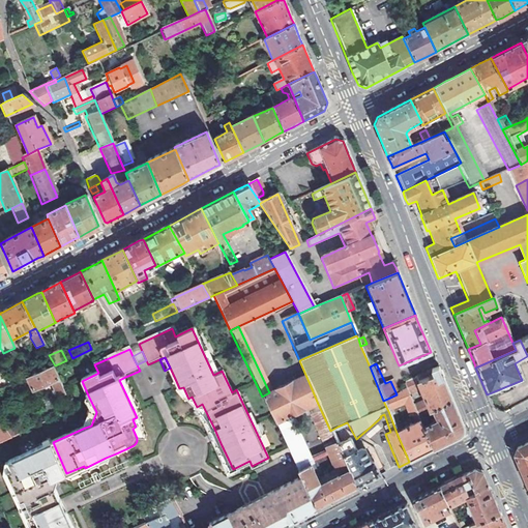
[(29,378),(26,379),(32,391),(49,383),(56,399),(65,396),(52,367),(29,378)]
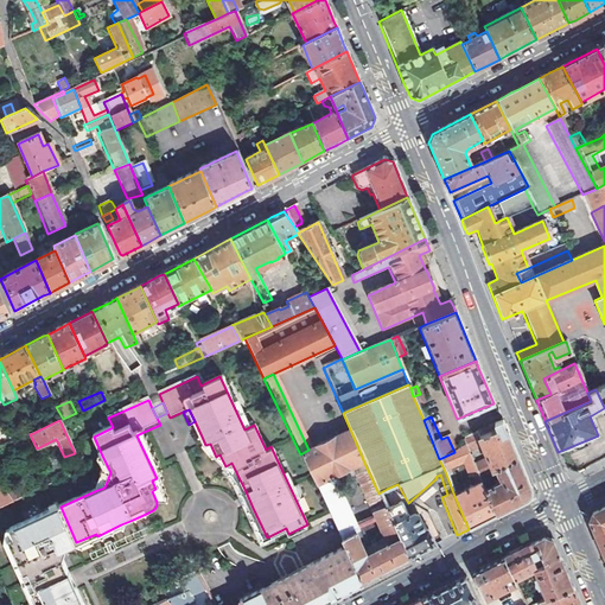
[(465,447),(467,453),(482,446),(488,460),(473,466),(478,478),(495,470),(516,459),(504,430),(501,421),(464,438),(462,441),(465,447)]
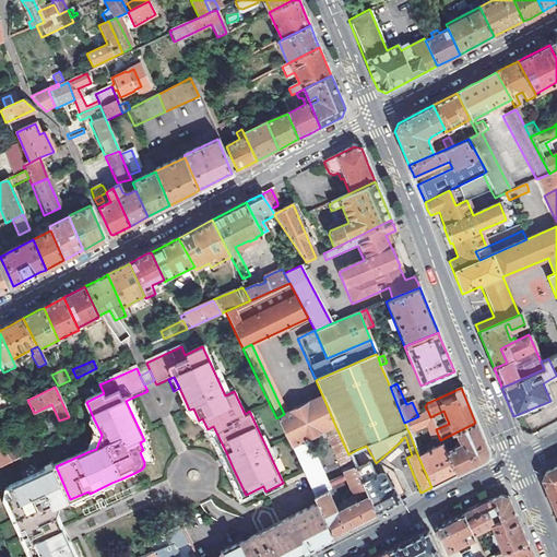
[(147,435),(132,398),(126,401),(144,440),(140,442),(143,450),(140,452),(144,462),(144,464),(152,464),(147,435)]
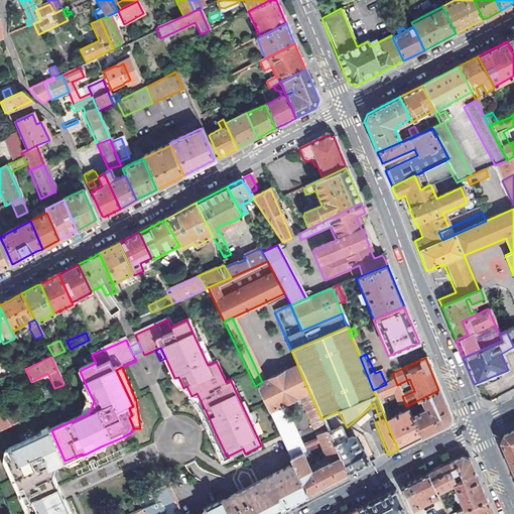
[(309,393),(298,367),(262,382),(255,386),(267,412),(275,409),(282,405),(298,398),(303,396),(306,403),(301,405),(324,457),(313,461),(314,463),(311,464),(311,465),(325,459),(327,464),(339,459),(328,434),(322,419),(309,393)]
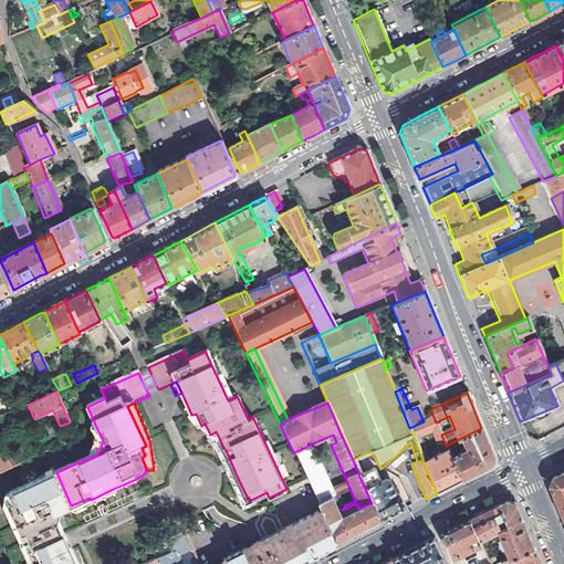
[(191,415),(188,407),(184,410),(187,418),(191,423),(199,430),(206,438),(213,447),(218,453),(223,460),(229,458),(216,431),(210,435),(205,424),(201,426),(196,414),(191,415)]
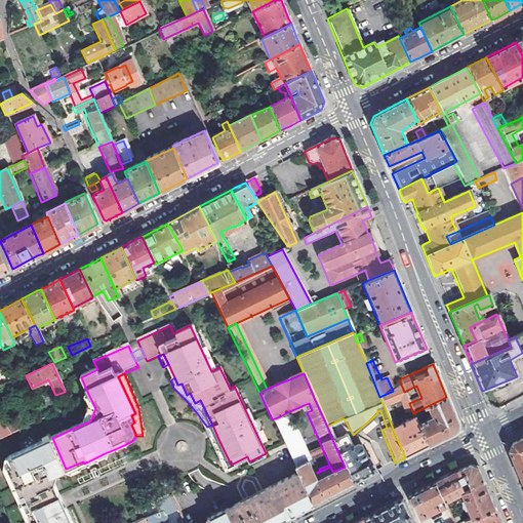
[(410,419),(393,429),(405,457),(408,455),(428,445),(418,425),(413,413),(409,403),(404,392),(402,387),(393,391),(379,397),(385,407),(399,400),(405,413),(407,412),(410,419)]
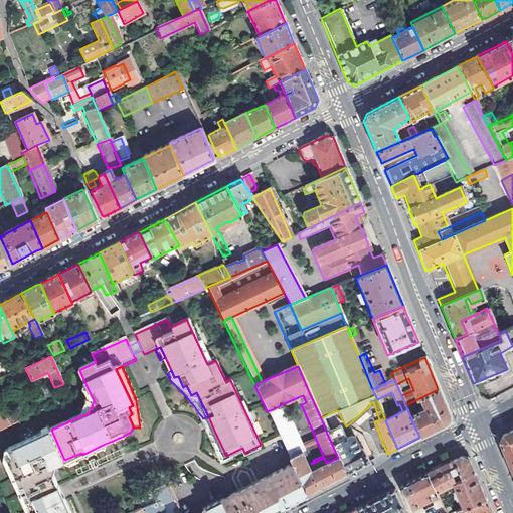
[(94,400),(87,386),(83,388),(89,399),(84,410),(81,412),(82,415),(89,413),(94,400)]
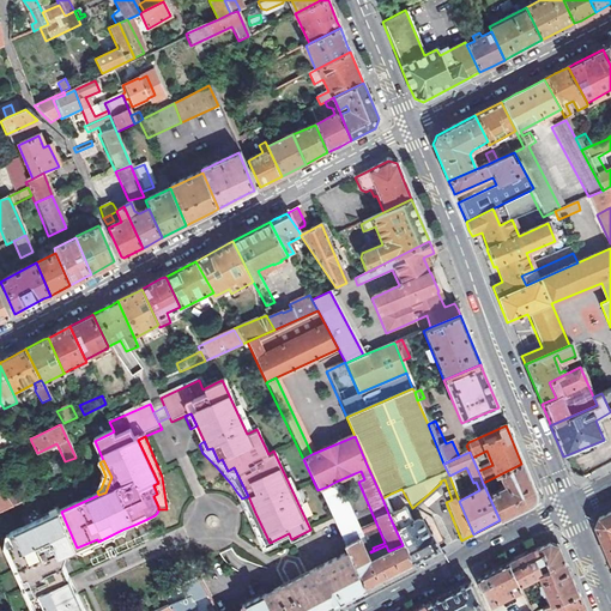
[(489,496),(500,520),(504,519),(530,506),(533,492),(521,464),(500,475),(506,487),(489,496)]
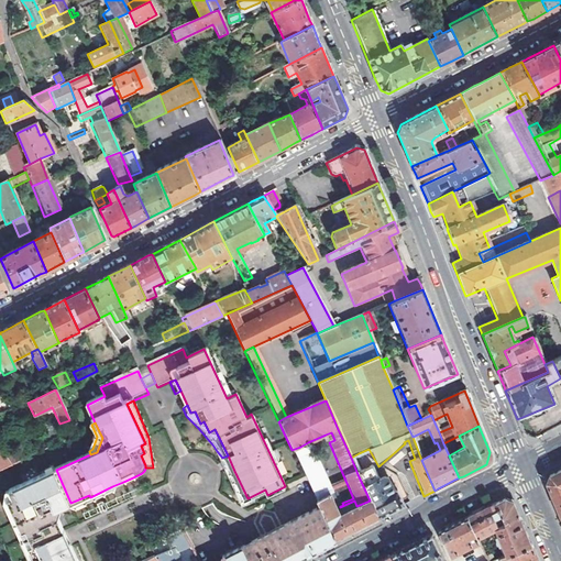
[(326,435),(329,442),(334,440),(331,432),(326,435)]
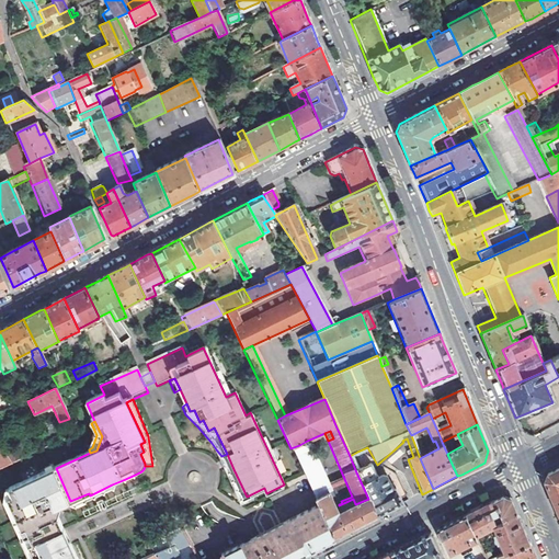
[(307,441),(299,445),(322,495),(327,493),(330,491),(307,441)]
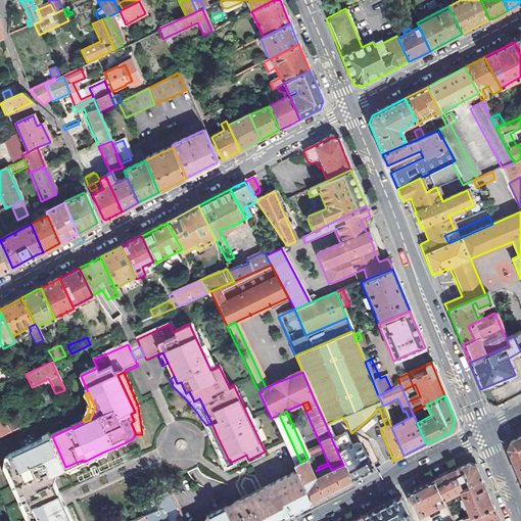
[(279,415),(271,418),(293,465),(300,462),(279,415)]
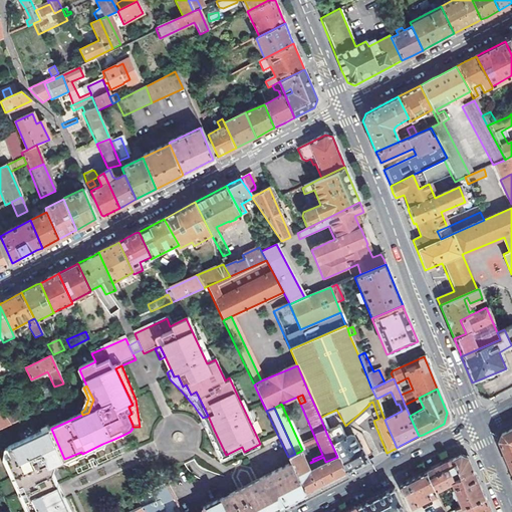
[(9,412),(2,416),(9,426),(15,423),(9,412)]
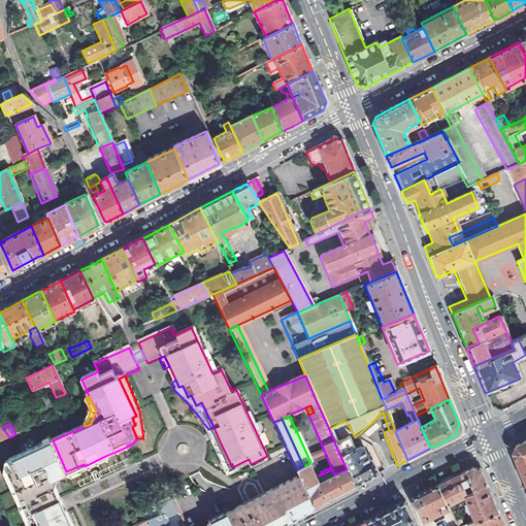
[(348,437),(335,445),(347,469),(355,487),(377,474),(370,460),(368,462),(365,457),(361,447),(354,450),(348,437)]
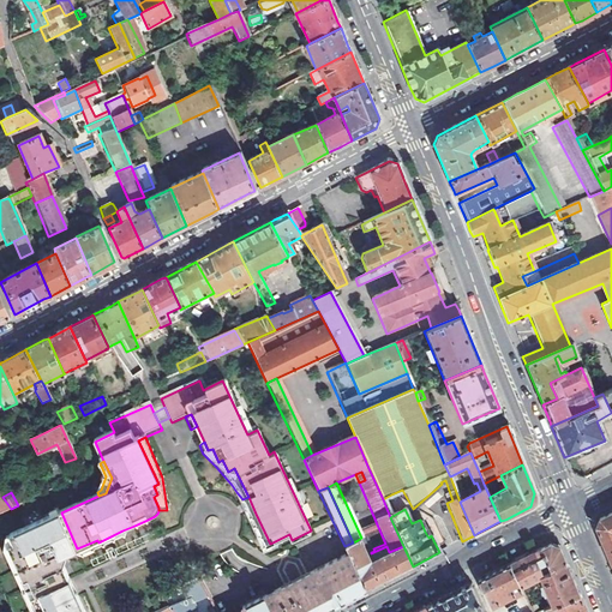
[(607,559),(610,565),(611,564),(611,511),(597,520),(595,523),(594,527),(607,559)]
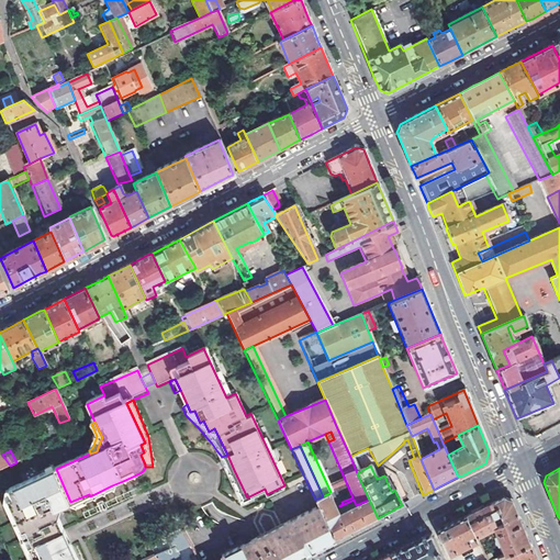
[(45,473),(7,491),(10,499),(6,500),(32,559),(75,559),(57,519),(60,508),(70,504),(69,503),(70,502),(56,469),(53,470),(45,473)]
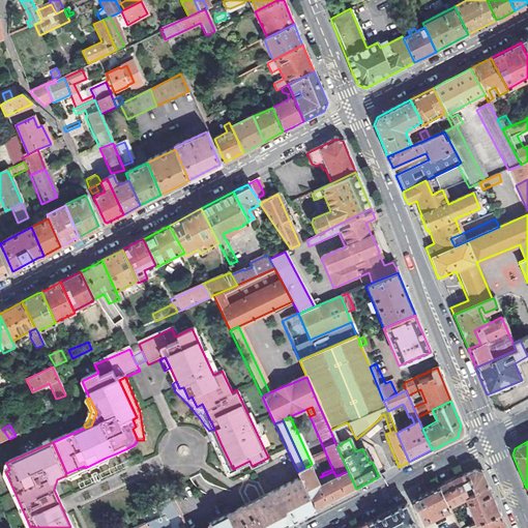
[(227,472),(233,469),(221,443),(215,446),(227,472)]
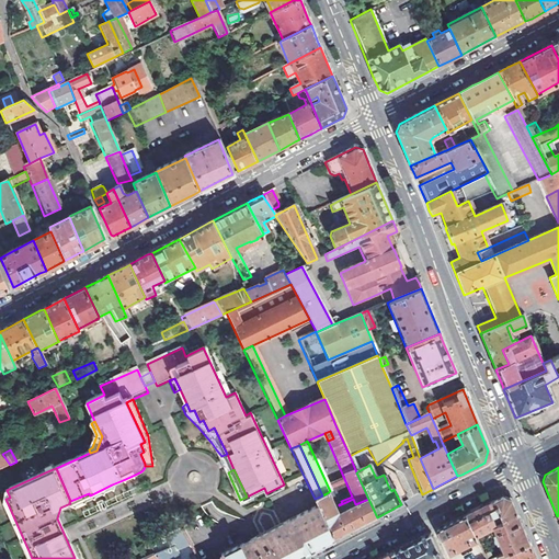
[(396,482),(388,486),(391,491),(394,489),(401,504),(403,504),(406,502),(396,482)]
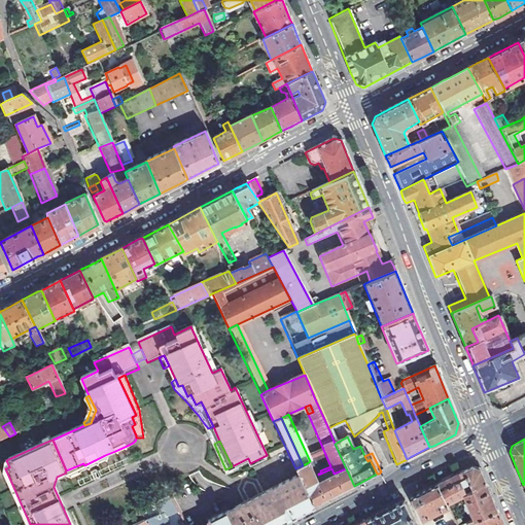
[(107,460),(105,455),(84,465),(83,463),(66,470),(69,477),(107,460)]
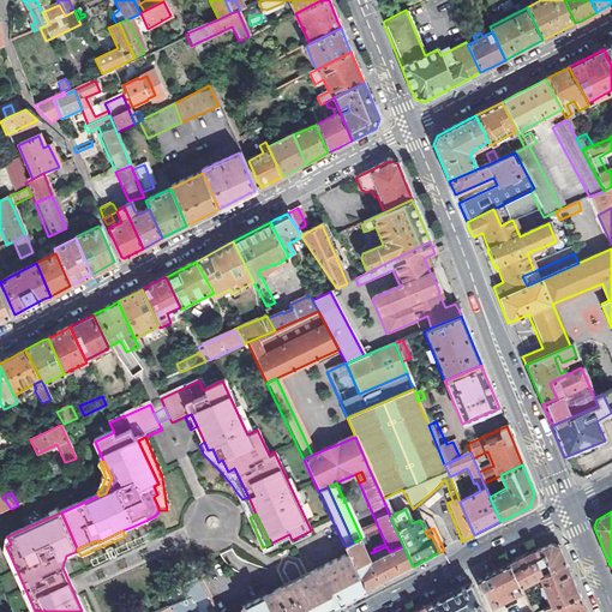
[(11,545),(7,537),(4,538),(1,547),(29,611),(35,611),(6,546),(11,545)]
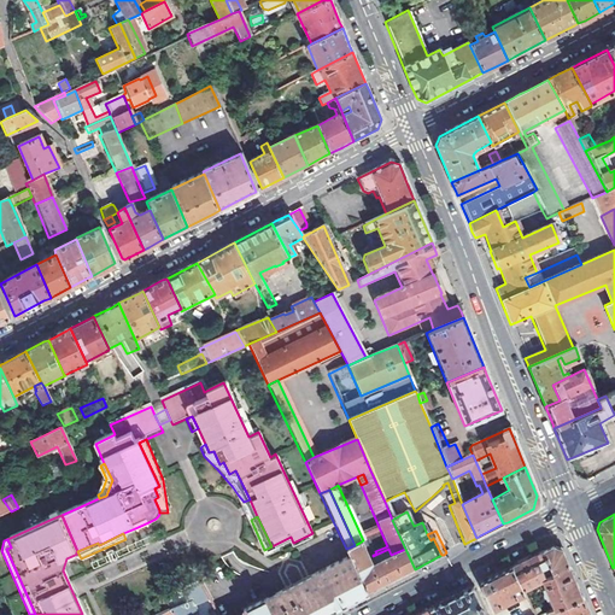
[(391,555),(388,549),(373,556),(374,558),(370,560),(368,562),(359,543),(355,545),(346,549),(350,557),(368,593),(373,591),(411,570),(415,569),(405,549),(391,555)]
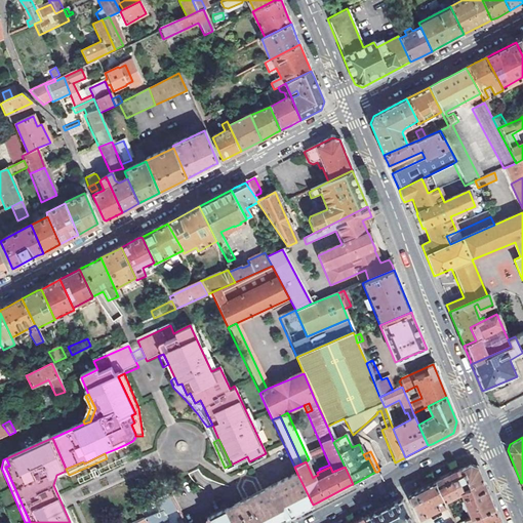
[(463,494),(461,494),(464,499),(460,500),(463,505),(465,504),(472,520),(494,510),(482,480),(476,467),(473,466),(470,464),(460,469),(467,482),(470,490),(463,494)]
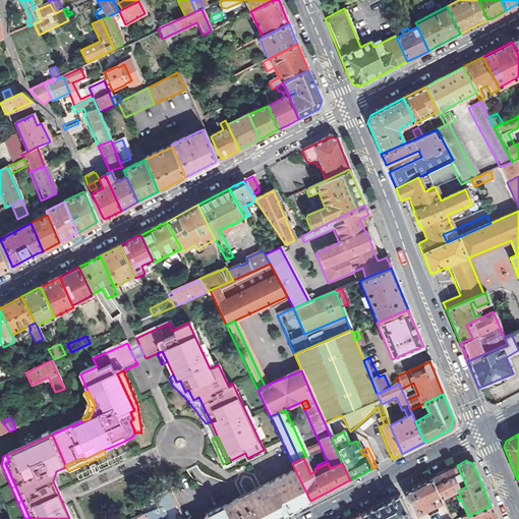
[(430,479),(440,500),(458,491),(459,491),(456,481),(463,478),(457,465),(454,467),(443,472),(430,479)]
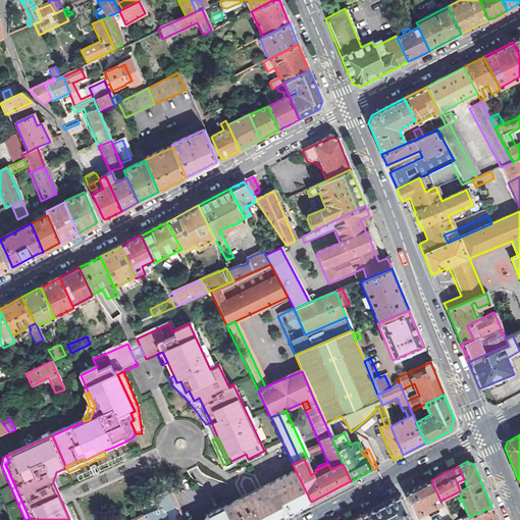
[(274,519),(305,505),(311,502),(296,471),(202,518),(202,519),(274,519)]
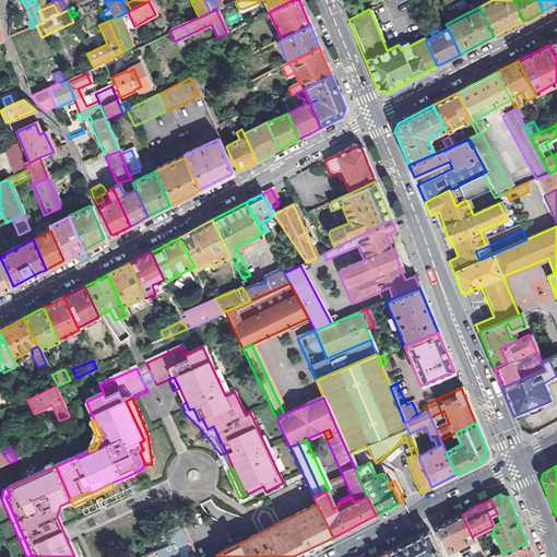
[(500,522),(497,513),(489,517),(493,526),(500,522)]
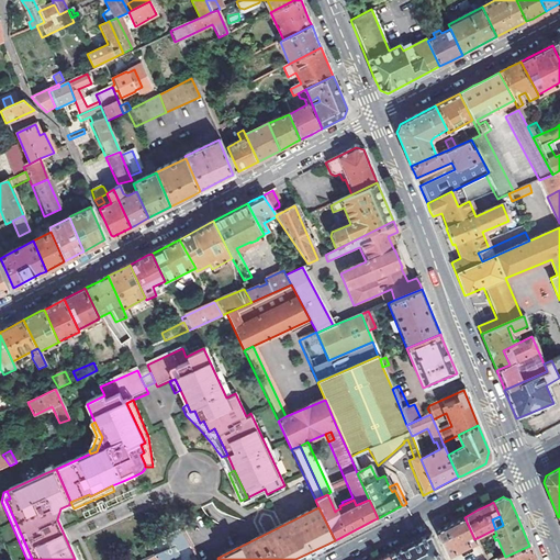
[(474,539),(465,517),(439,529),(436,532),(448,557),(477,542),(474,539)]
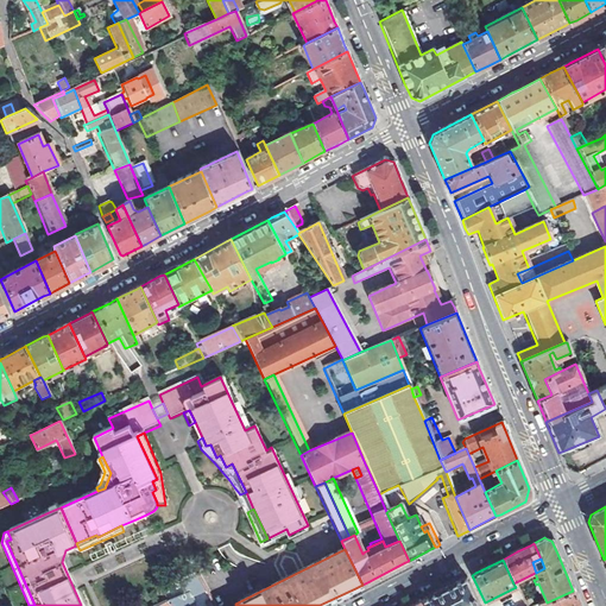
[(424,599),(427,605),(478,605),(466,578),(462,580),(436,593),(424,599)]
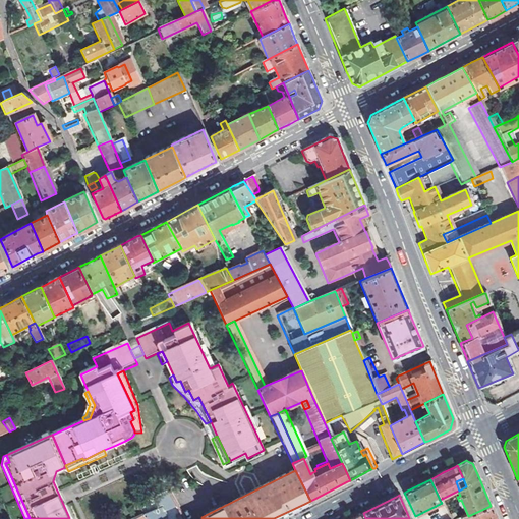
[(157,496),(147,501),(148,505),(161,503),(157,496)]
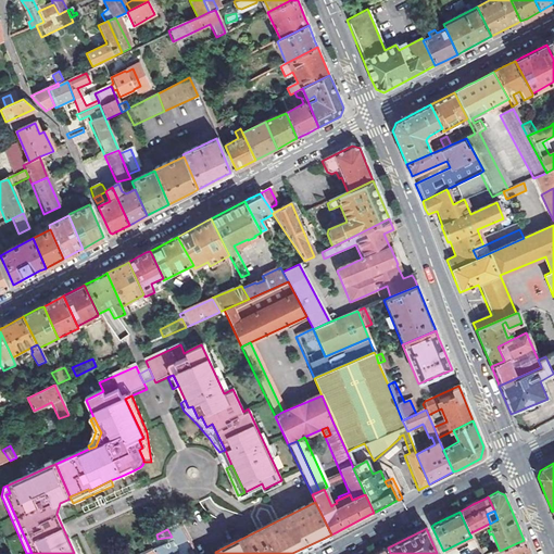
[(529,553),(526,544),(524,540),(500,551),(493,553),(529,553)]
